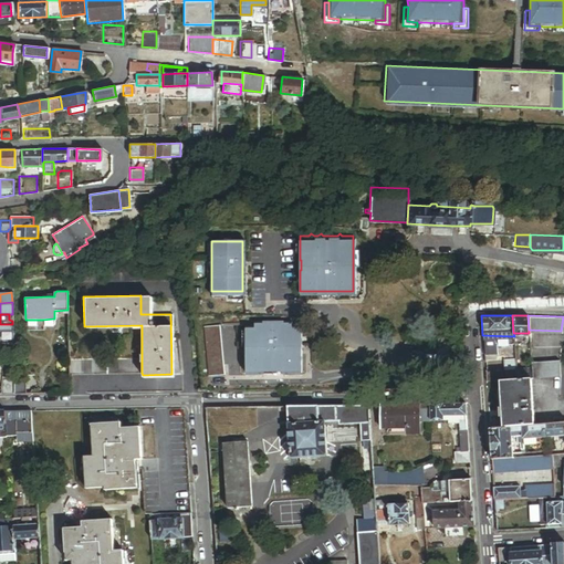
[(253,324),(244,324),(244,327),(244,354),(244,371),(262,371),(262,367),(281,367),(281,371),(300,371),(300,324),(290,324),(290,320),(253,320),(253,324)]
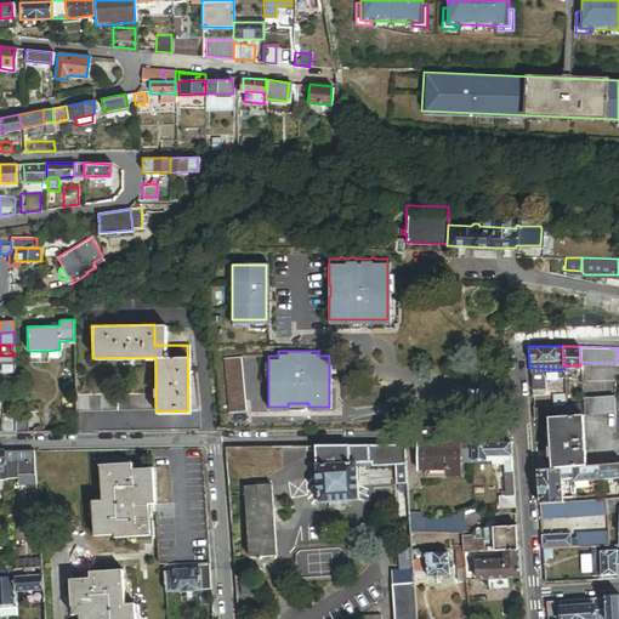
[(238,353),(222,355),(228,409),(243,408),(238,353)]
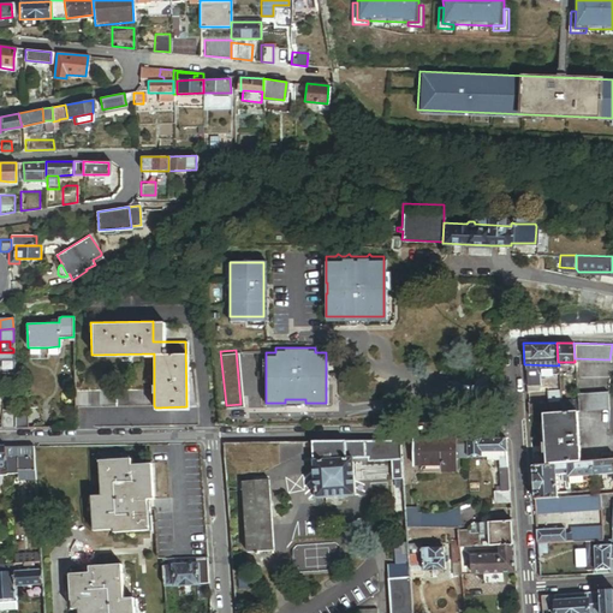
[(498,367),(498,357),(482,358),(483,368),(498,367)]
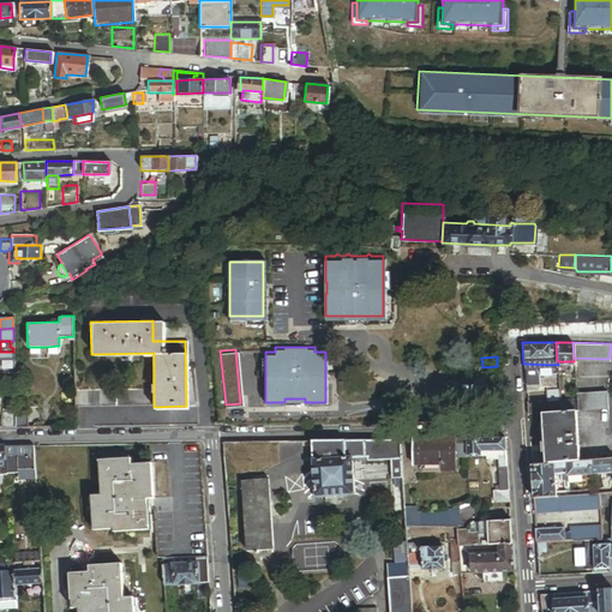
[(75,389),(75,406),(154,405),(154,388),(75,389)]
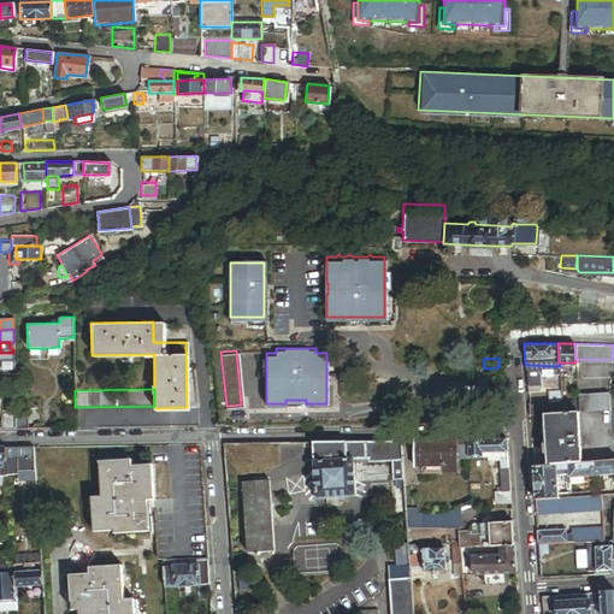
[(606,390),(578,390),(578,402),(578,409),(604,409),(606,390)]
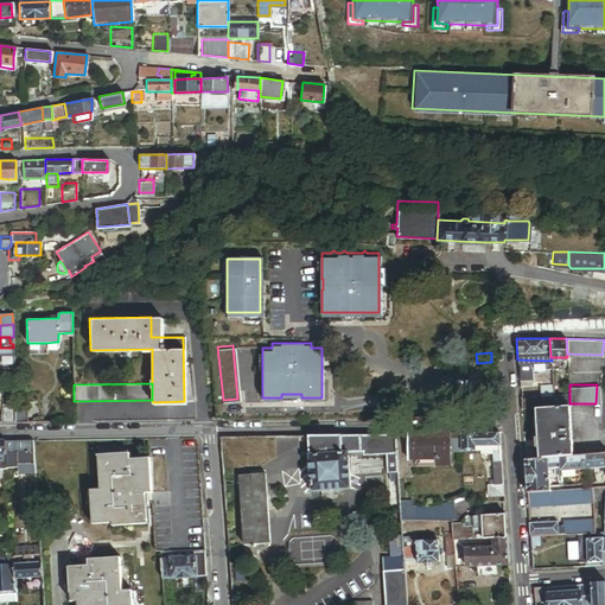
[(554,405),(553,396),(553,395),(520,396),(521,407),(536,406),(554,405)]
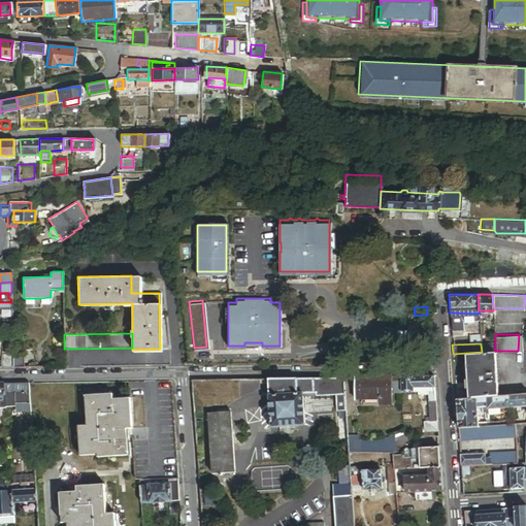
[(495,351),(482,352),(466,353),(468,396),(487,395),(498,394),(495,351)]
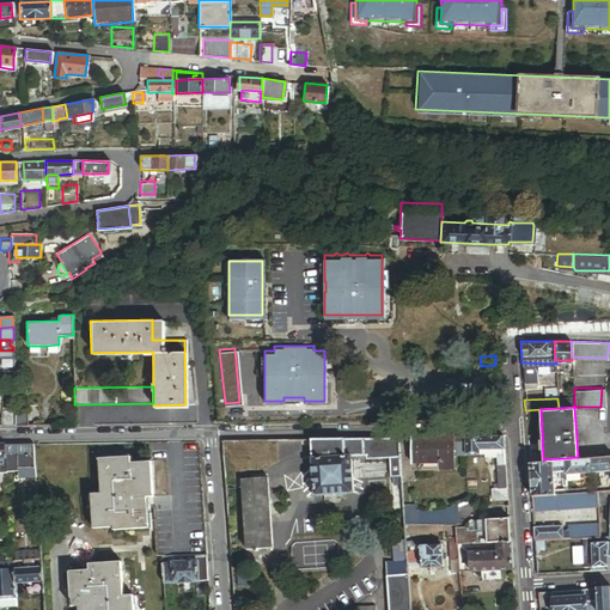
[(14,425),(13,408),(4,408),(4,425),(14,425)]
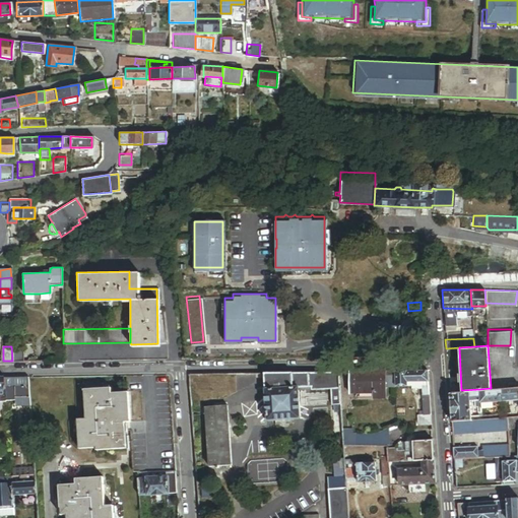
[(13,362),(22,361),(22,346),(12,346),(13,362)]
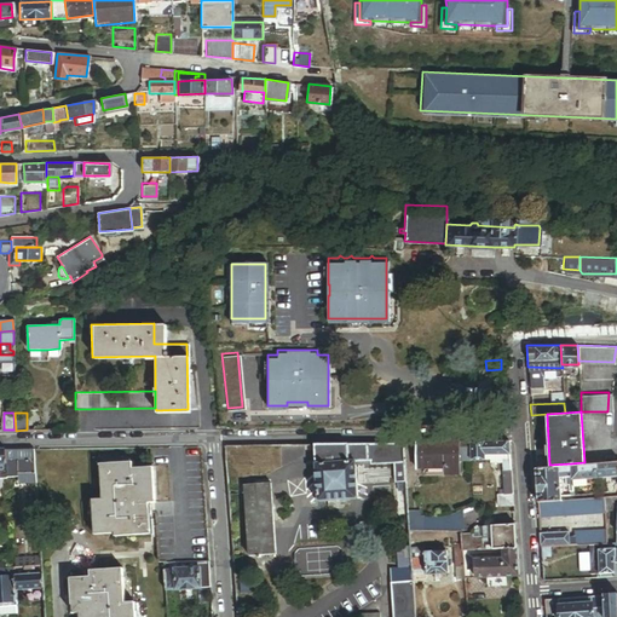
[(470,457),(470,439),(415,440),(416,466),(427,466),(443,465),(443,472),(459,471),(457,459),(470,457)]
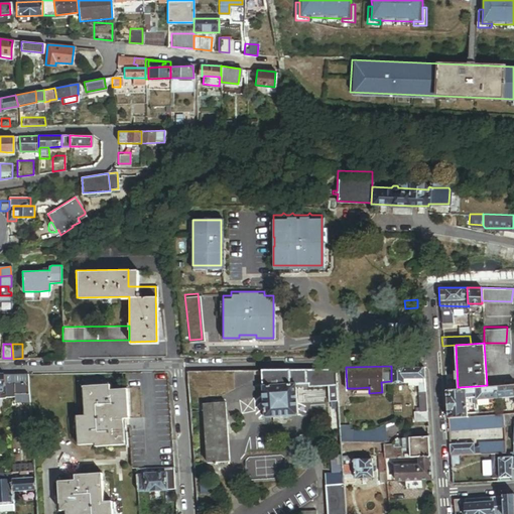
[(423,366),(391,366),(391,381),(403,381),(403,377),(424,377),(423,366)]
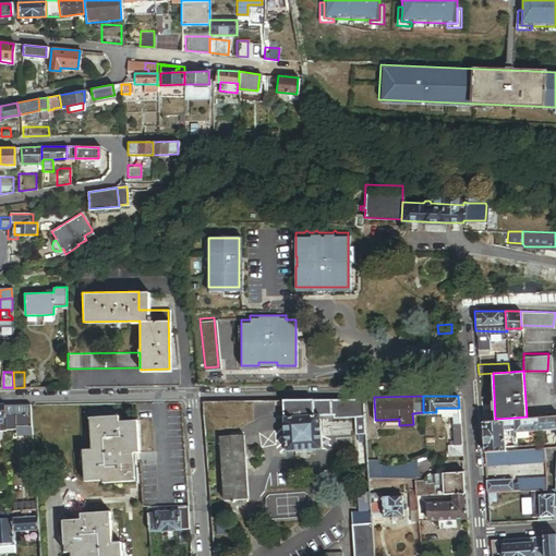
[(363,413),(362,397),(329,398),(330,413),(330,415),(353,414),(363,413)]
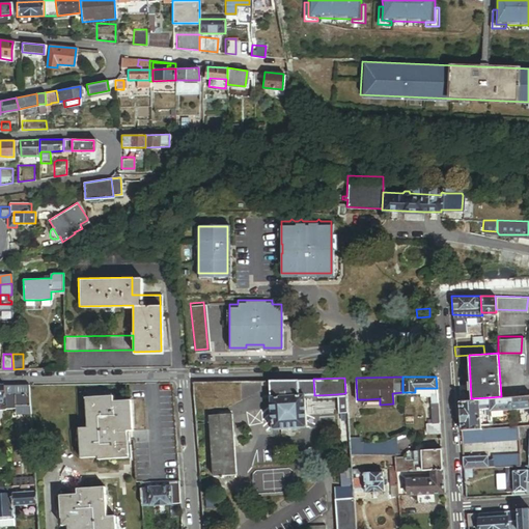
[(281,379),(268,379),(271,428),(305,425),(303,395),(303,394),(302,379),(296,379),(297,390),(281,391),(281,379)]
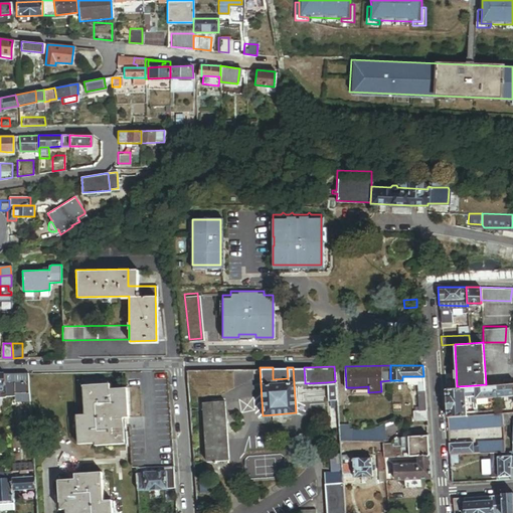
[(288,378),(287,367),(273,367),(273,379),(288,378)]
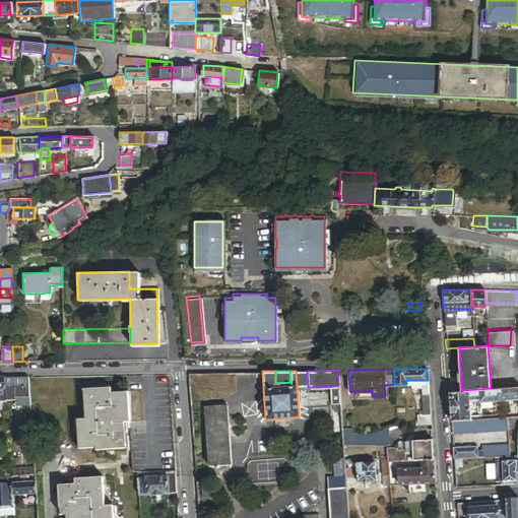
[(307,371),(296,371),(297,386),(308,385),(307,371)]
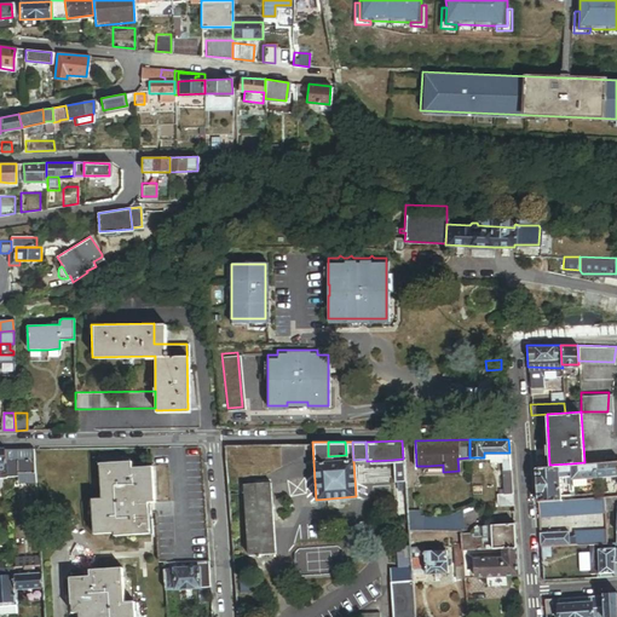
[(34,476),(33,448),(5,448),(6,477),(17,477),(17,476),(34,476)]
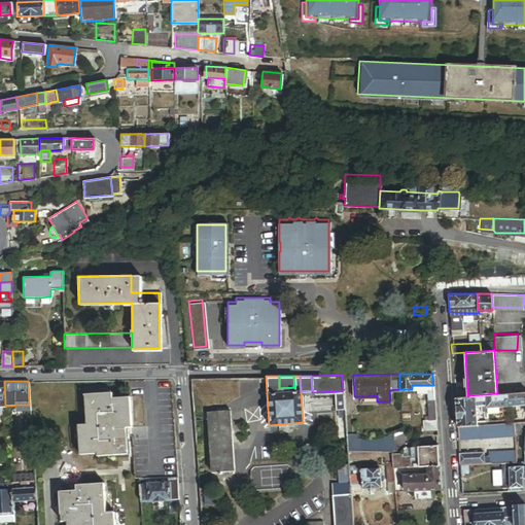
[(436,429),(433,389),(420,389),(420,392),(425,392),(426,397),(425,397),(426,419),(422,419),(422,430),(436,429)]
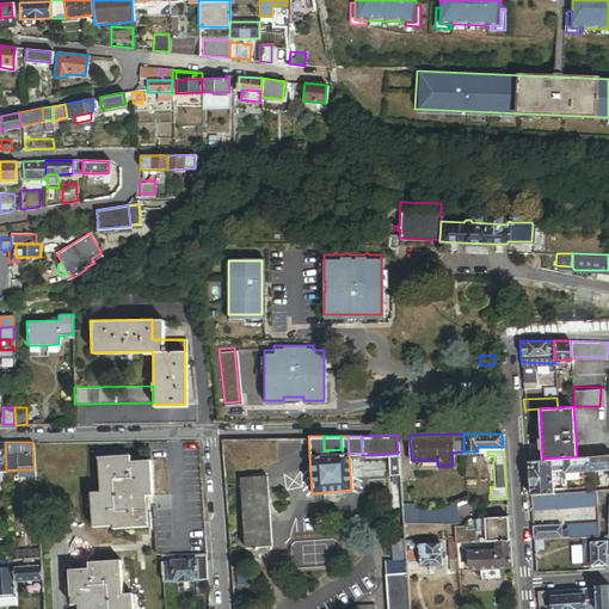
[(398,453),(387,454),(388,475),(389,475),(400,474),(398,453)]
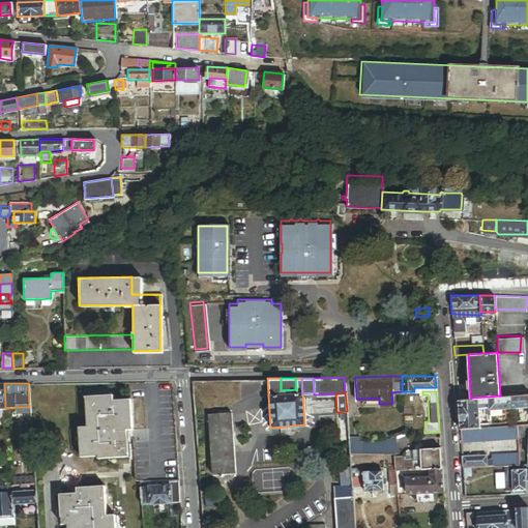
[(527,393),(508,396),(509,407),(527,406),(527,393)]
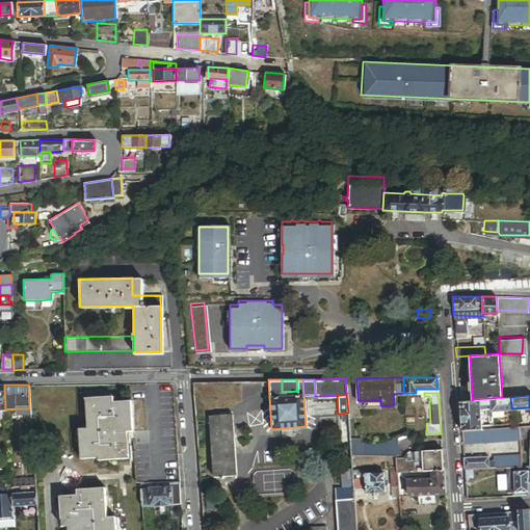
[(128,423),(132,423),(130,400),(113,401),(113,396),(90,397),(90,403),(86,403),(87,426),(83,426),(83,433),(79,434),(81,457),(98,456),(98,459),(121,457),(121,454),(128,453),(127,439),(127,436),(124,436),(123,431),(126,430),(128,430),(128,423)]
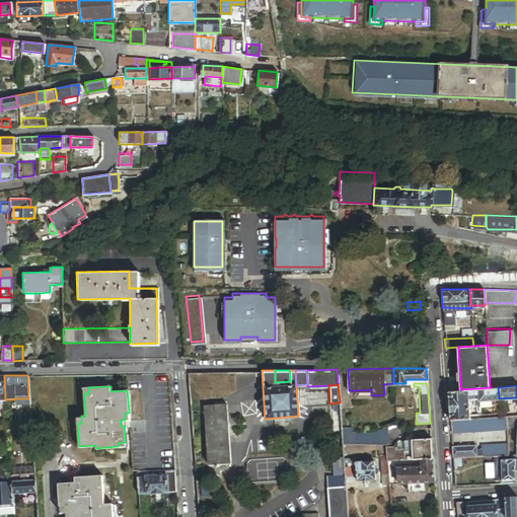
[(499,398),(498,387),(490,387),(478,388),(479,398),(479,400),(491,399),(499,398)]
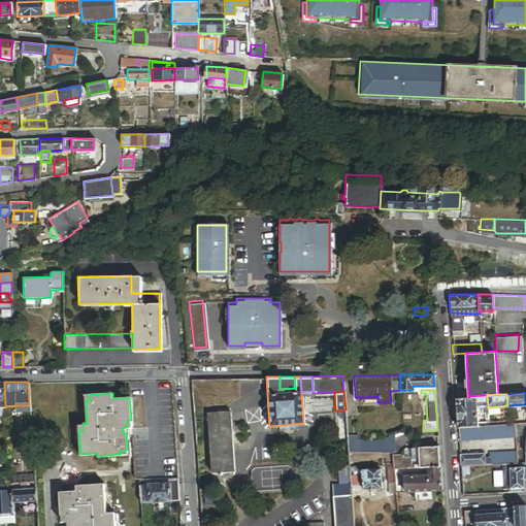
[(488,405),(487,395),(468,396),(456,398),(457,423),(478,421),(477,406),(482,406),(488,405)]
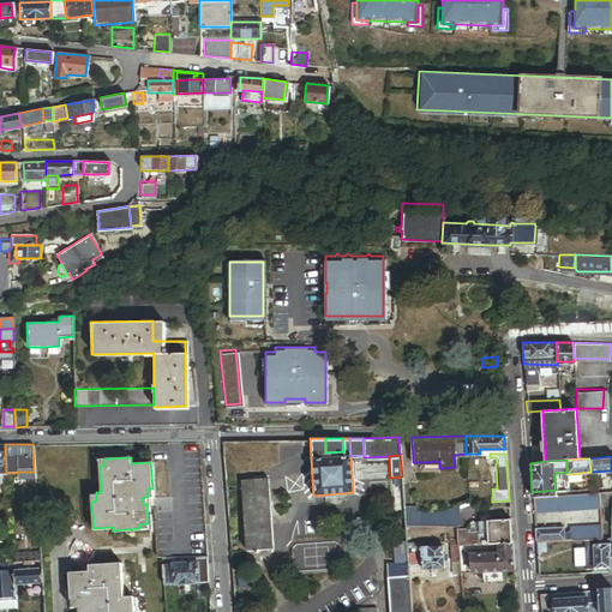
[(271,475),(241,477),(246,550),(276,547),(271,475)]
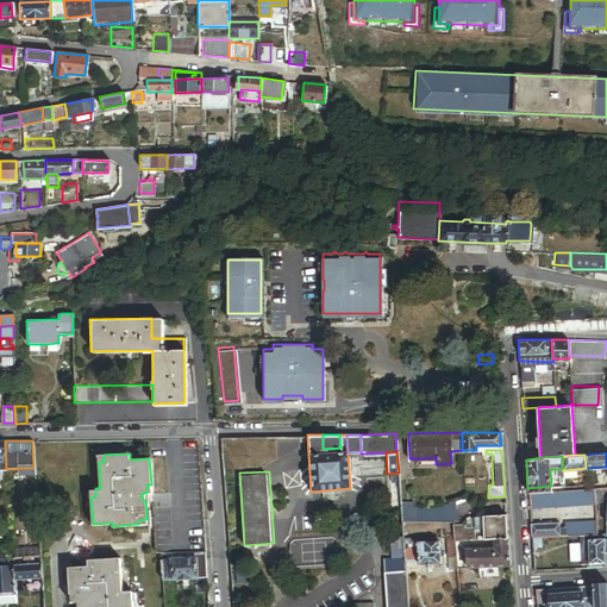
[(400,501),(399,473),(388,474),(390,506),(401,505),(400,501)]
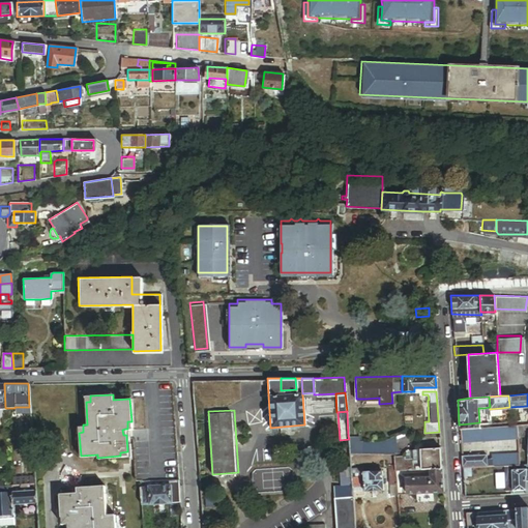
[(527,434),(527,431),(527,429),(527,422),(524,423),(517,424),(517,435),(527,434)]
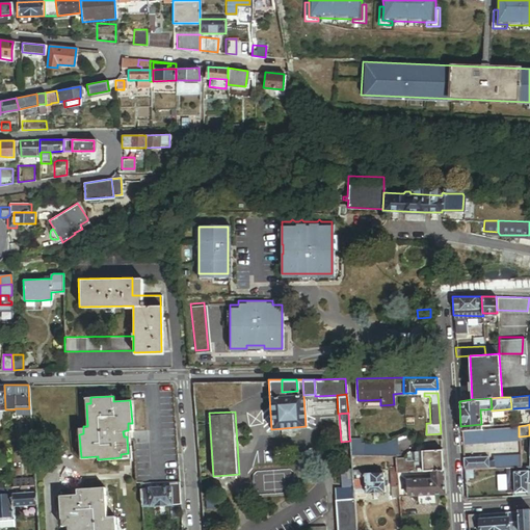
[(519,425),(461,429),(461,435),(462,435),(470,434),(471,442),(519,439),(519,436),(519,426),(519,425)]
